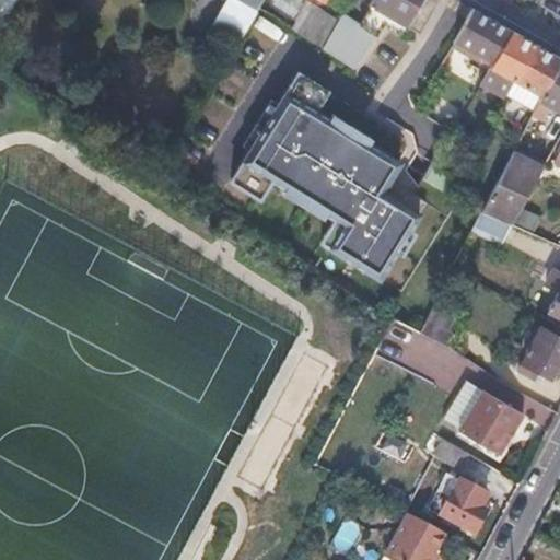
[(0,0),(0,26),(16,1),(13,0),(0,0)]
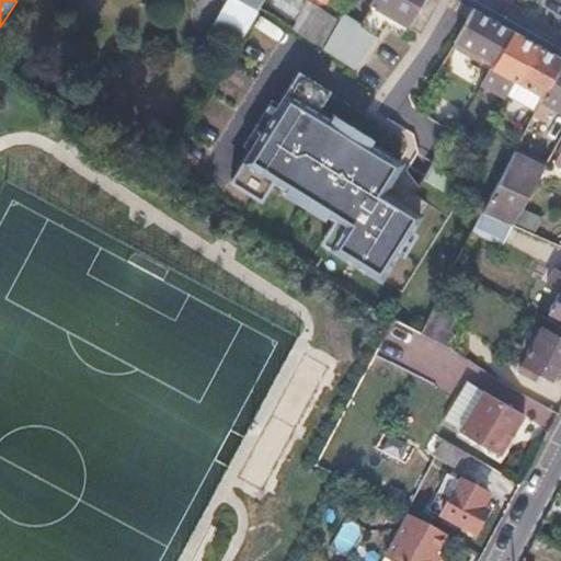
[(242,0),(261,10),(266,0),(242,0)]
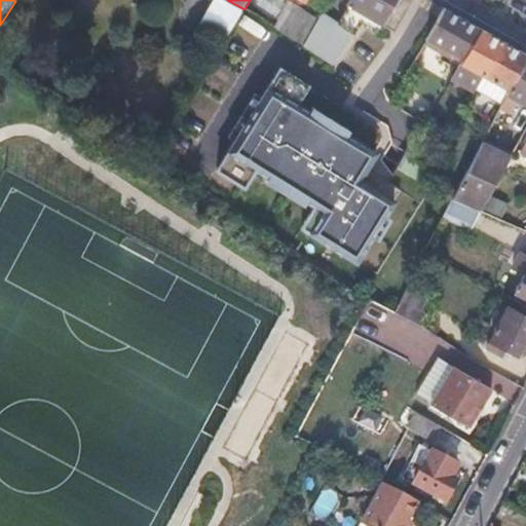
[(350,0),(348,4),(348,5),(350,6),(340,22),(324,12),(317,23),(303,45),(322,58),(336,66),(367,15),(382,25),(387,16),(397,0),(350,0)]
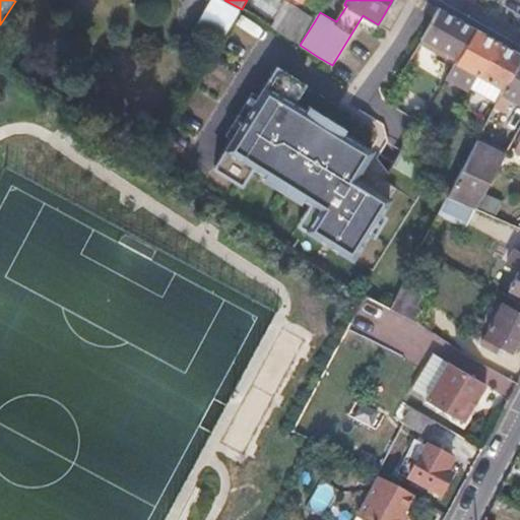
[(392,0),(383,16),(396,24),(410,0),(392,0)]
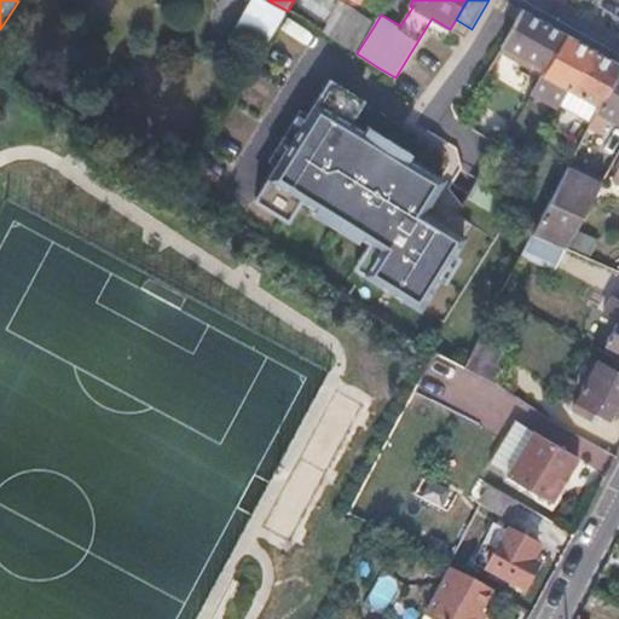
[(548,69),(567,34),(543,19),(525,10),(505,45),(548,69)]
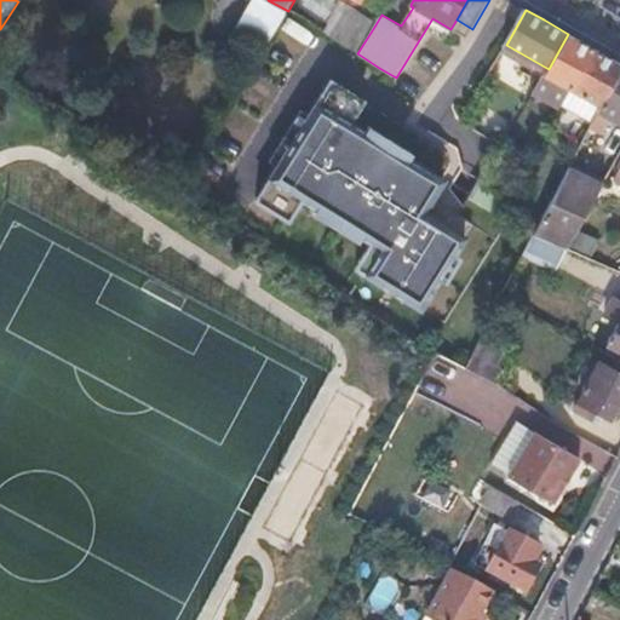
[(332,38),(337,41),(357,53),(374,27),(346,11),(332,38)]
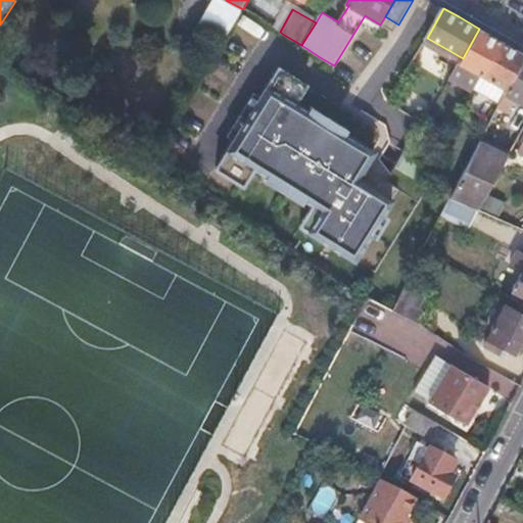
[(479,29),(463,58),(460,63),(478,74),(472,87),(475,88),(500,40),(487,33),(479,29)]
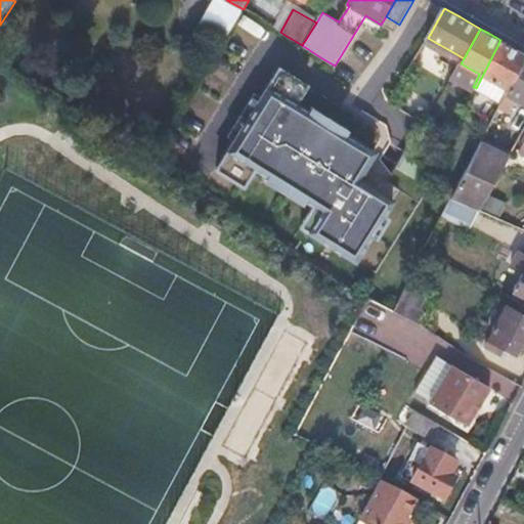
[(500,40),(476,88),(479,90),(485,78),(510,91),(523,63),(523,53),(512,46),(500,40)]
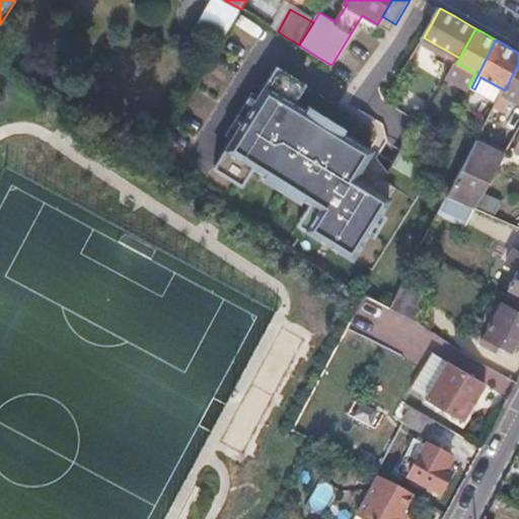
[(518,63),(505,90),(496,107),(501,109),(508,97),(518,103),(518,63)]
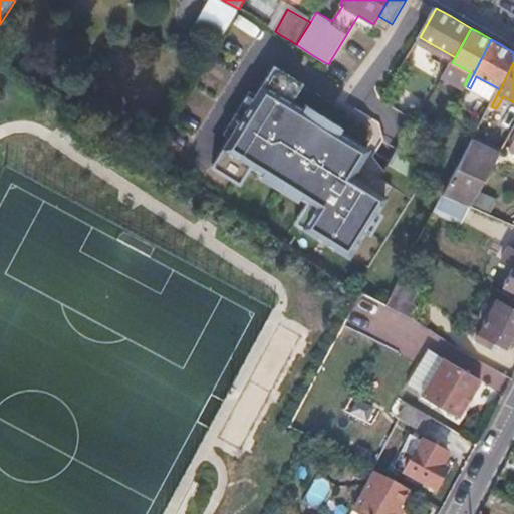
[(395,187),(360,166),(369,150),(340,132),(338,134),(304,113),(306,110),(292,101),(303,83),(276,67),(215,167),(241,184),(252,166),(266,174),(268,172),(301,193),(300,195),(310,202),(297,223),(351,256),(368,229),(366,227),(376,211),(378,212),(395,187)]
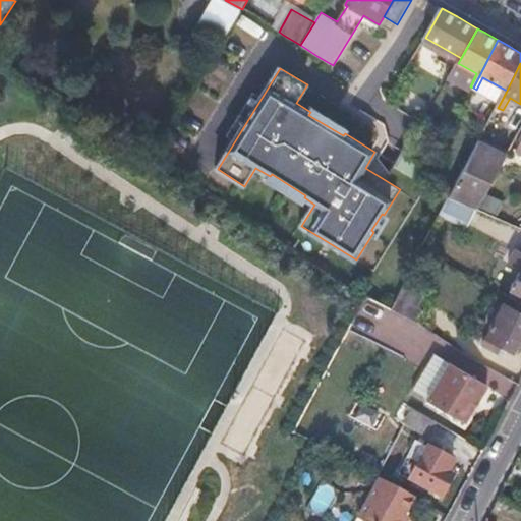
[(451,197),(478,210),(508,156),(486,145),(487,139),(481,137),(451,197)]
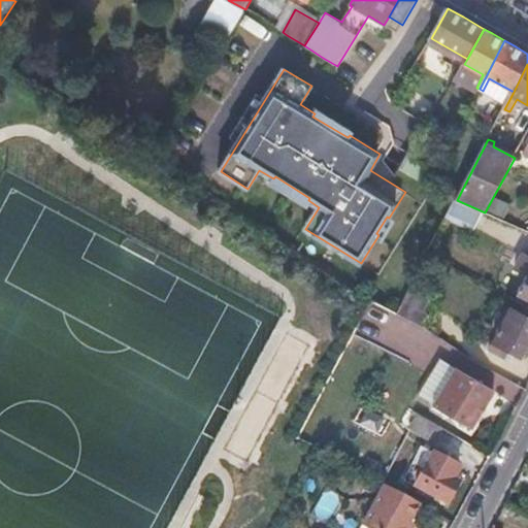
[(485,212),(457,200),(447,220),(475,232),(485,212)]
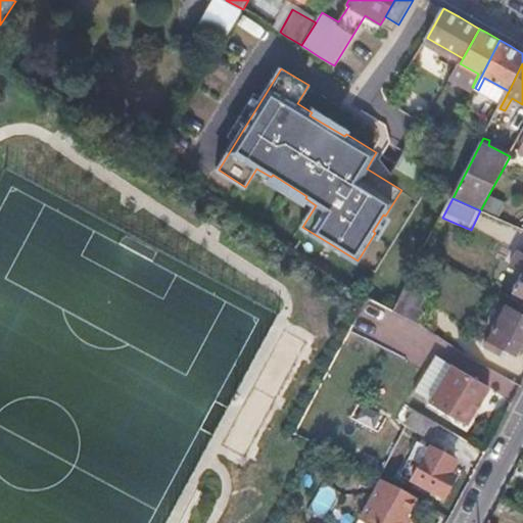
[(522,251),(518,249),(511,263),(522,269),(522,272),(514,289),(517,290),(513,298),(522,303),(522,251)]
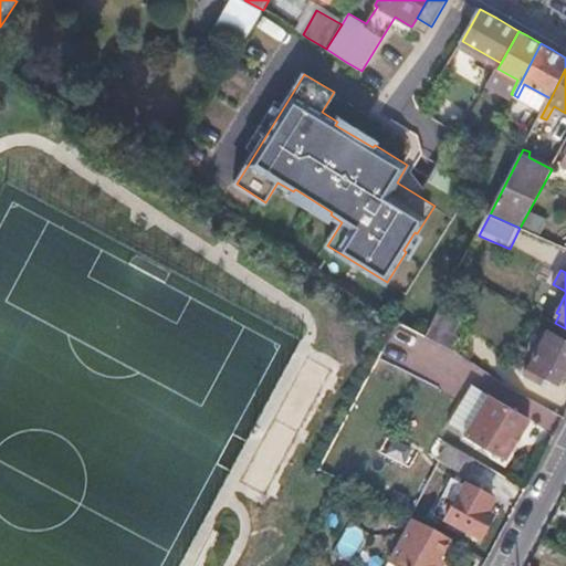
[(447,296),(439,311),(450,317),(458,302),(447,296)]
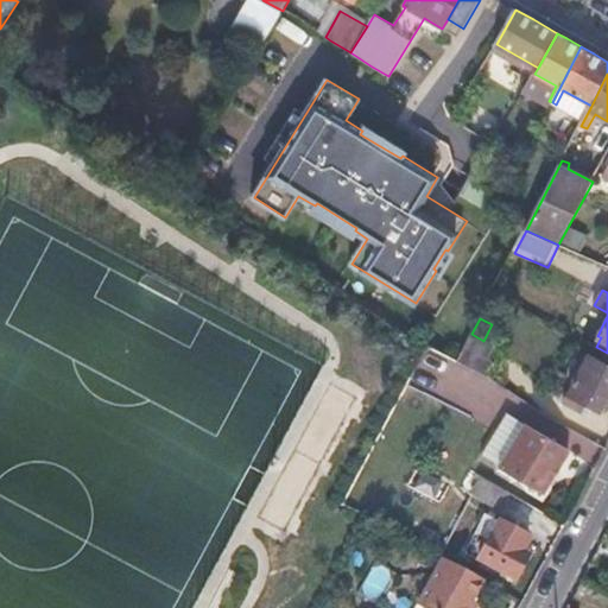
[(607,366),(588,355),(568,393),(597,410),(605,396),(607,397),(607,366)]
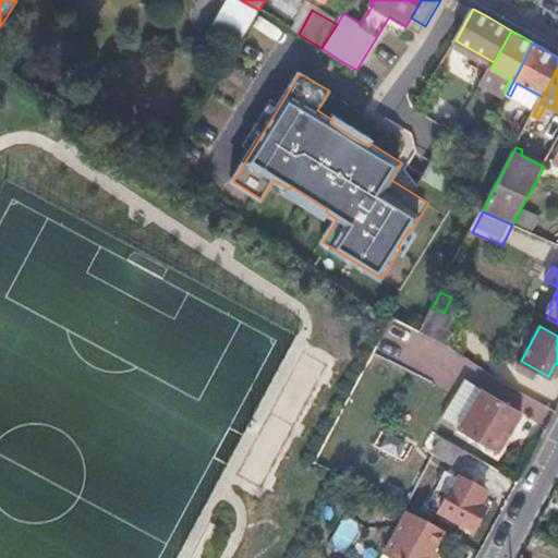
[(482,387),(458,427),(498,452),(522,412),(482,387)]
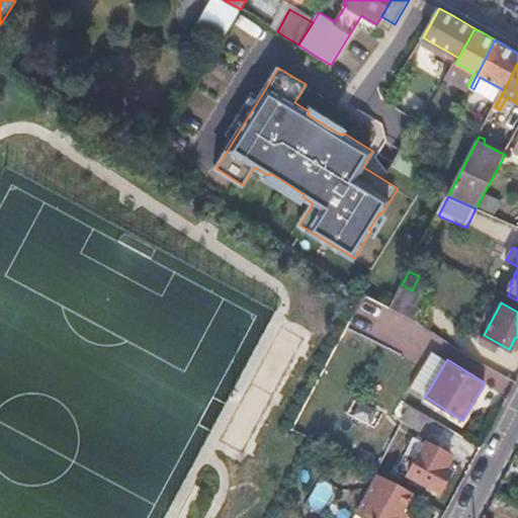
[(425,436),(434,421),(382,391),(377,401),(405,417),(401,423),(425,436)]
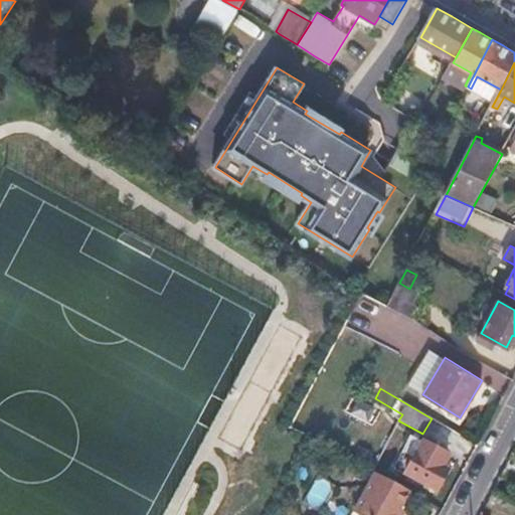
[(449,454),(411,434),(403,449),(415,456),(405,473),(437,490),(449,468),(444,465),(449,454)]
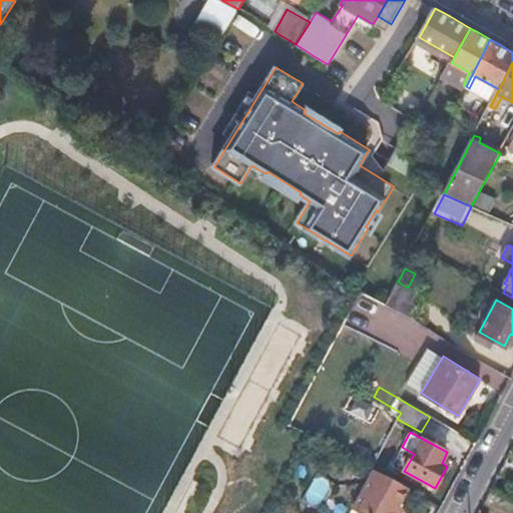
[(354,510),(360,512),(399,512),(411,489),(374,470),(354,510)]
